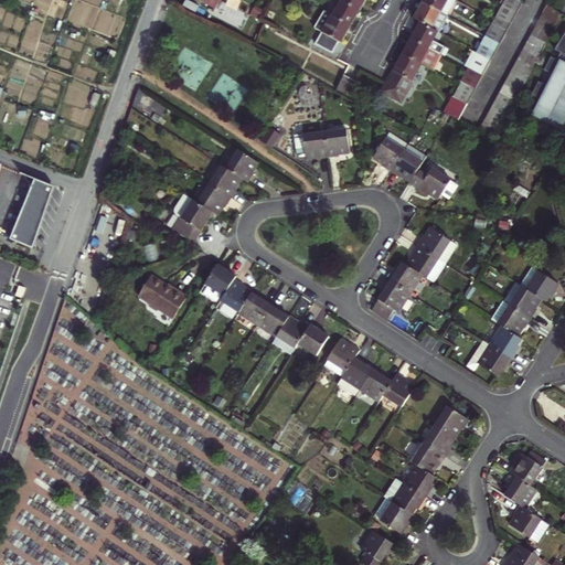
[(198,6),(187,0),(185,0),(183,4),(195,11),(198,6)]
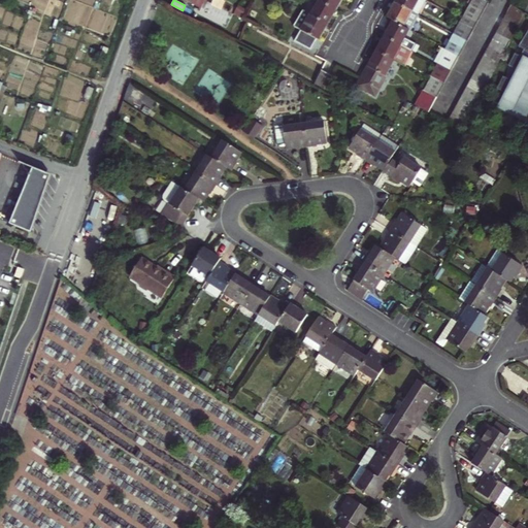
[(336,9),(319,0),(310,15),(327,25),(336,9)]
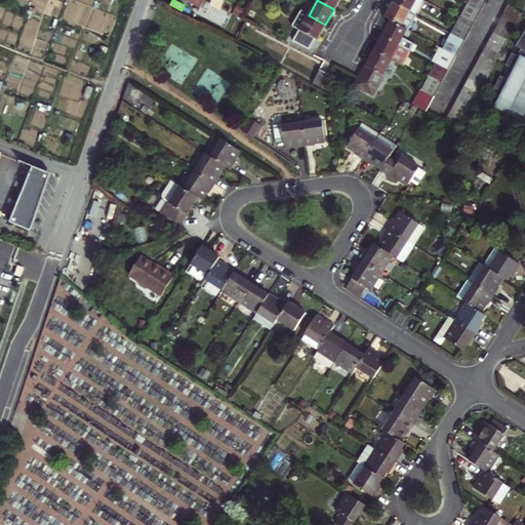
[(334,9),(338,0),(316,0),(317,0),(334,9)]
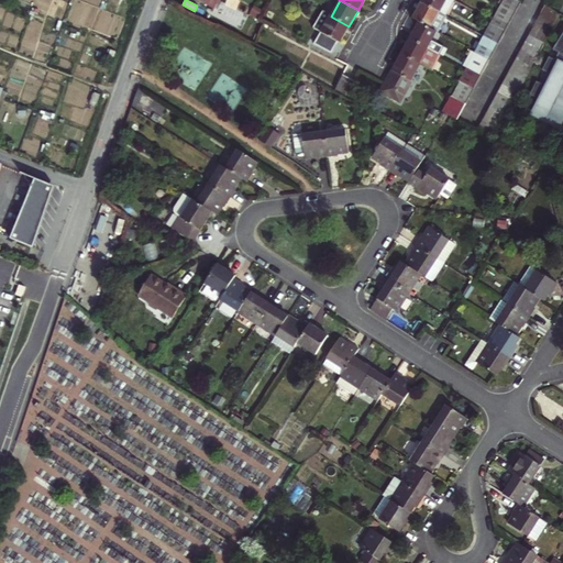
[(454,0),(421,0),(420,3),(445,17),(454,0)]
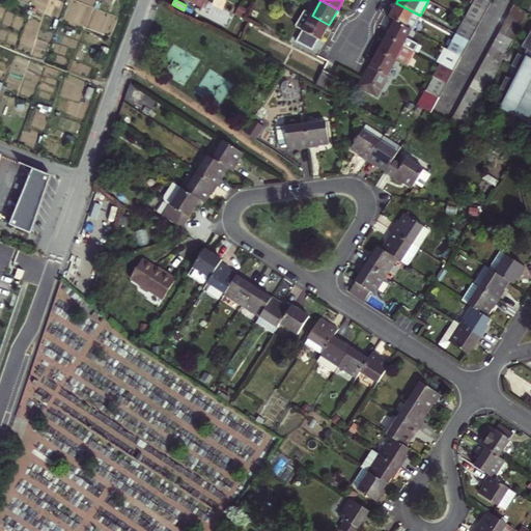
[(475,0),(475,2),(487,9),(492,2),(486,0),(475,0)]
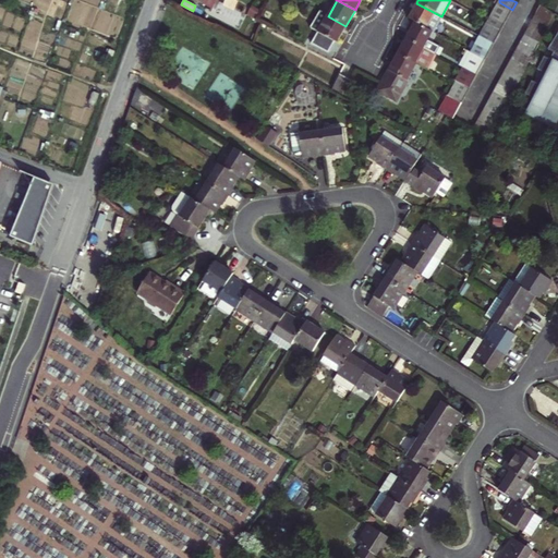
[(509,16),(512,10),(499,2),(497,4),(495,9),(509,16)]
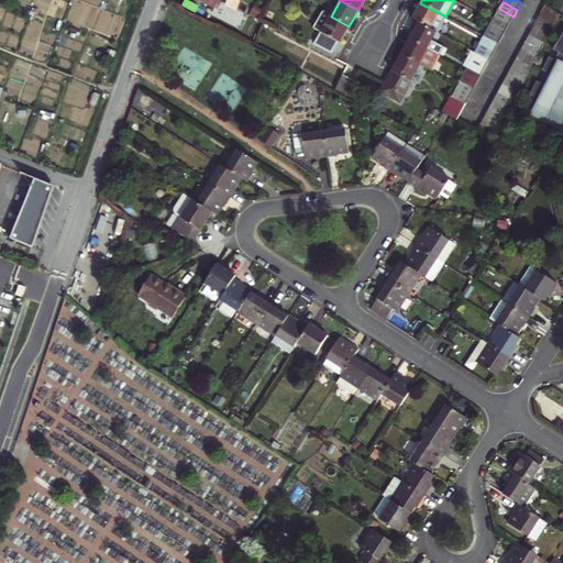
[(445,17),(420,3),(412,19),(418,22),(437,32),(445,17)]
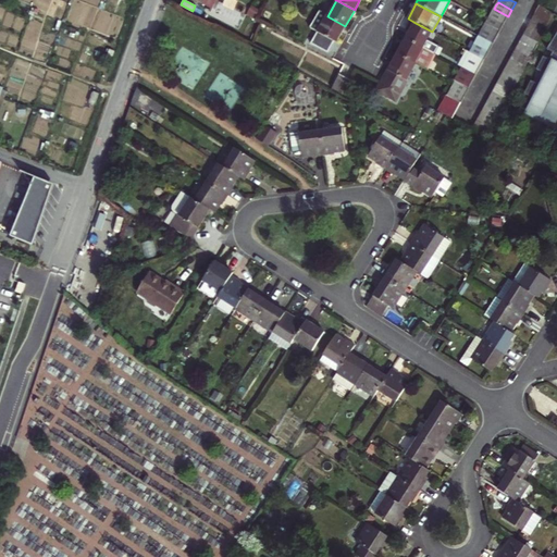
[(539,5),(534,13),(549,21),(554,13),(539,5)]
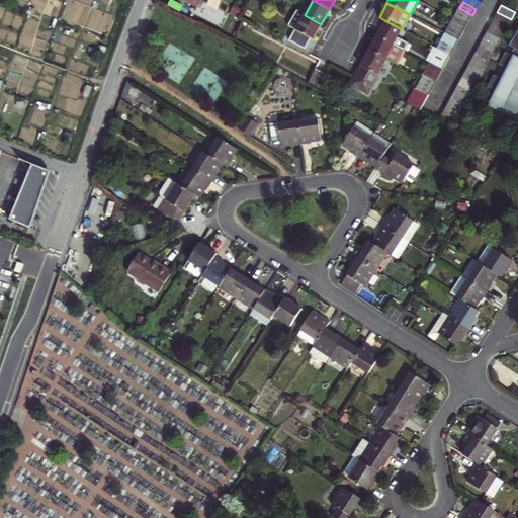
[(469,22),(472,15),(459,8),(456,15),(469,22)]
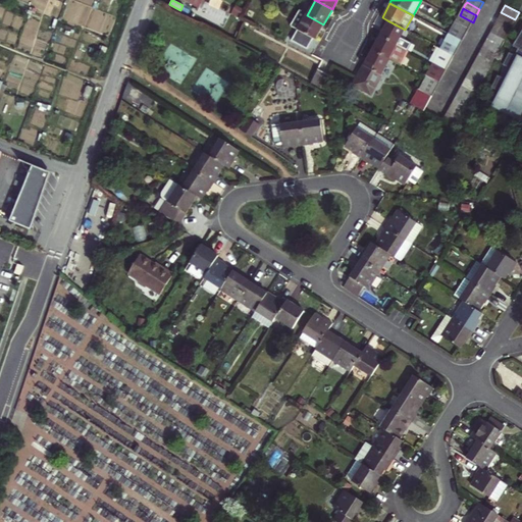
[(307,15),(299,11),(291,25),(298,30),(292,40),(308,49),(314,38),(316,39),(323,24),(307,15)]
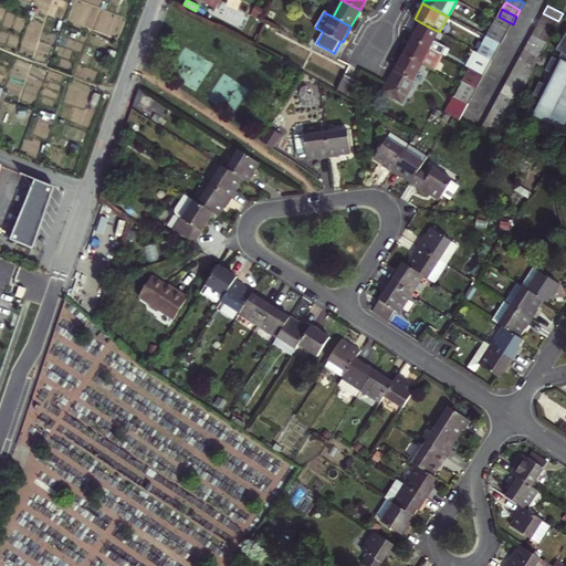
[(555,29),(558,21),(543,13),(540,20),(555,29)]
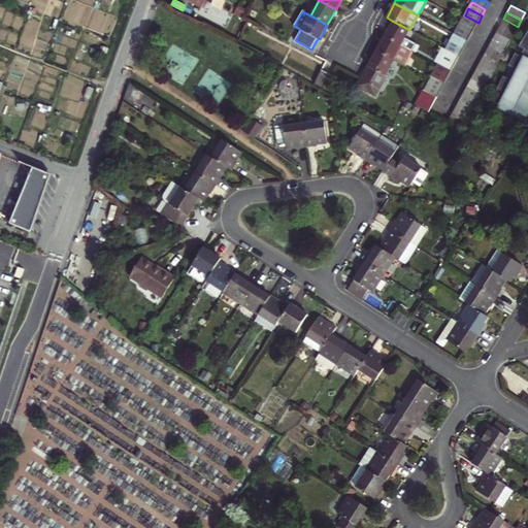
[(461,23),(474,30),(479,23),(465,15),(462,20),(461,23)]
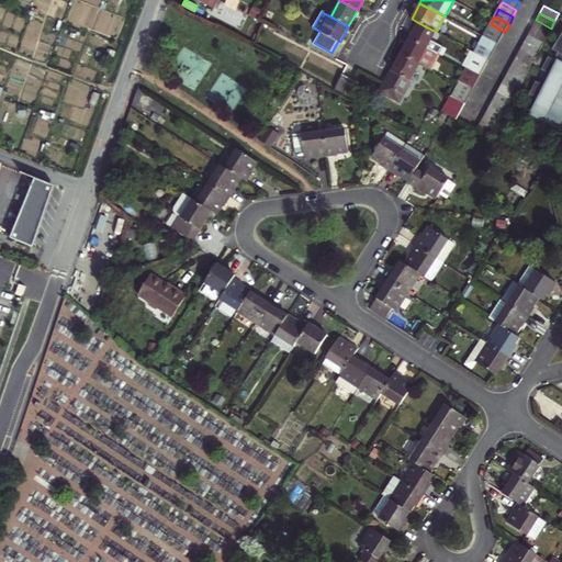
[(532,26),(548,35),(551,29),(536,20),(532,26)]
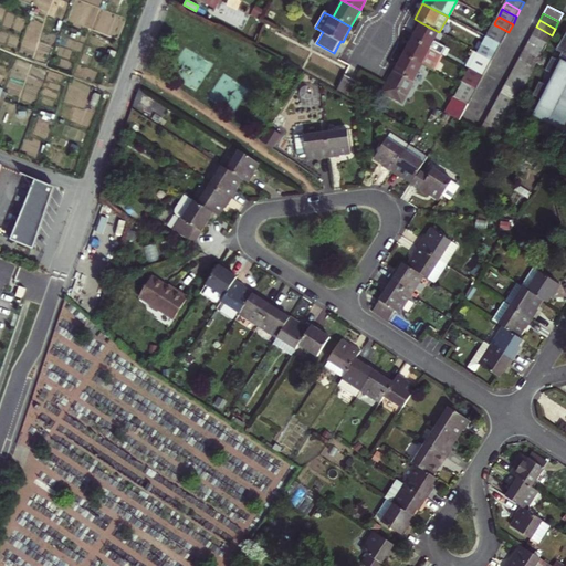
[(420,22),(411,38),(441,54),(446,46),(435,41),(439,32),(420,22)]
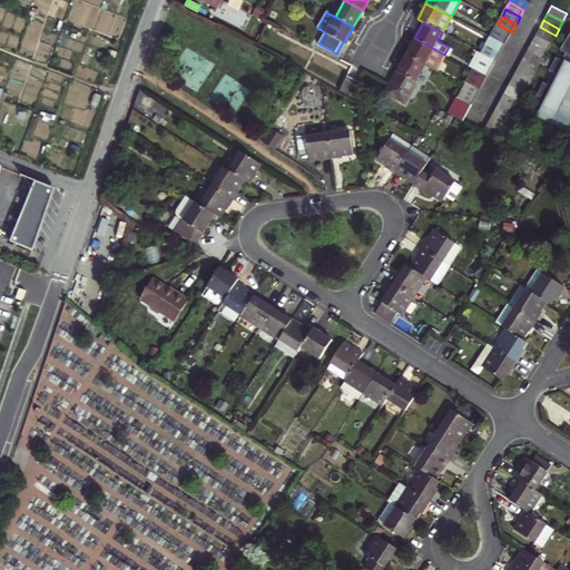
[(493,31),(508,39),(512,32),(498,25),(493,31)]
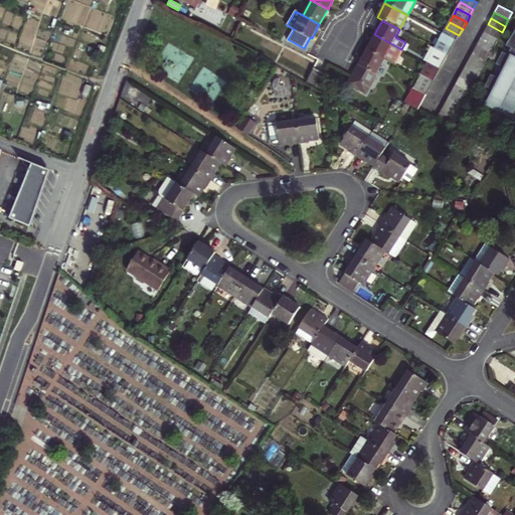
[(484,31),(498,39),(502,32),(488,24),(484,31)]
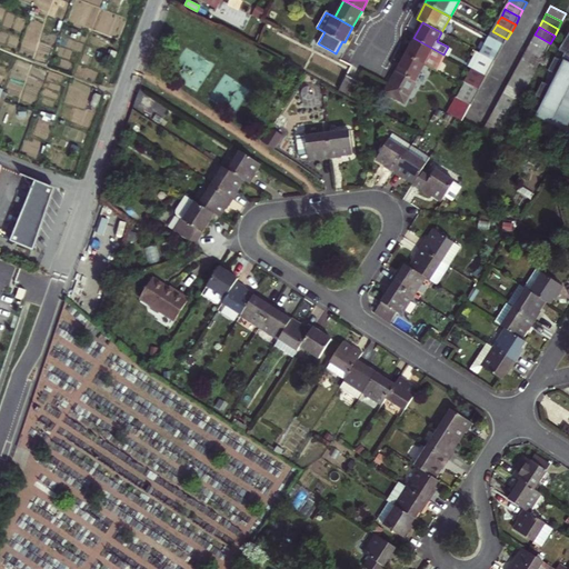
[(503,47),(507,39),(492,31),(489,38),(489,39),(503,47)]
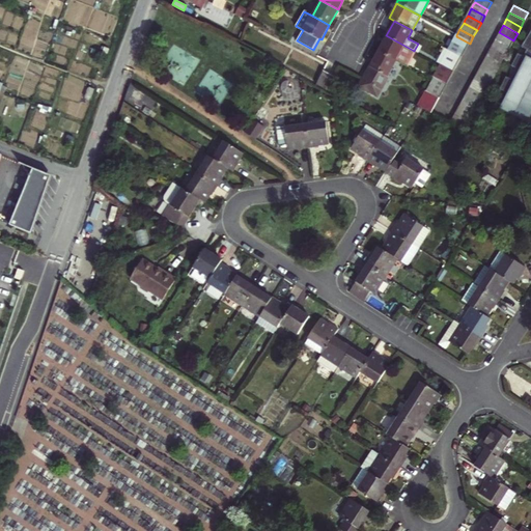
[(502,108),(525,121),(530,110),(530,29),(521,47),(526,51),(523,56),(518,53),(511,65),(519,70),(512,80),(506,77),(500,89),(509,94),(502,108)]
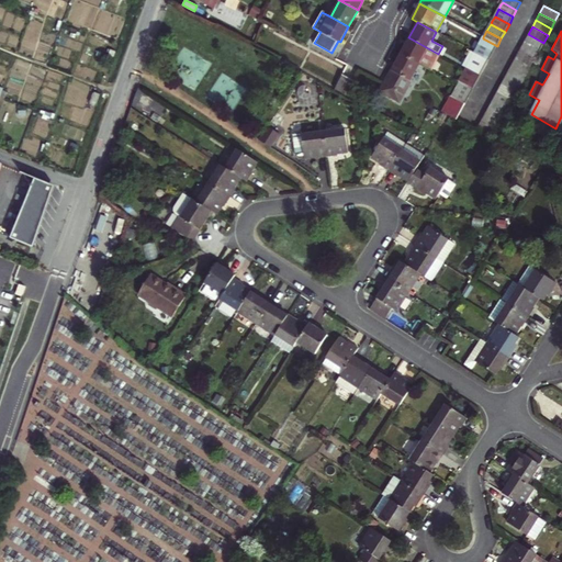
[(540,51),(543,43),(528,34),(524,42),(540,51)]
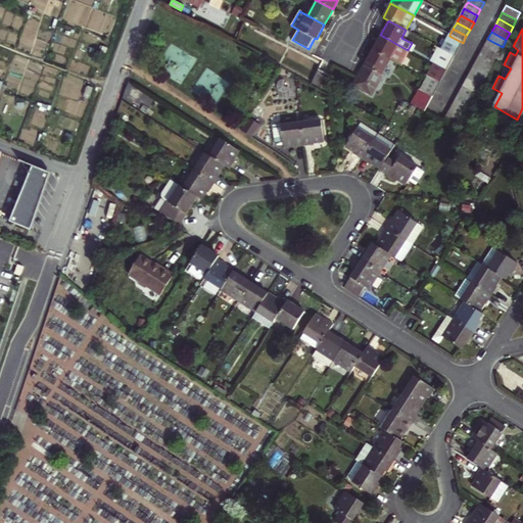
[(380,35),(372,51),(390,61),(398,65),(408,50),(380,35)]
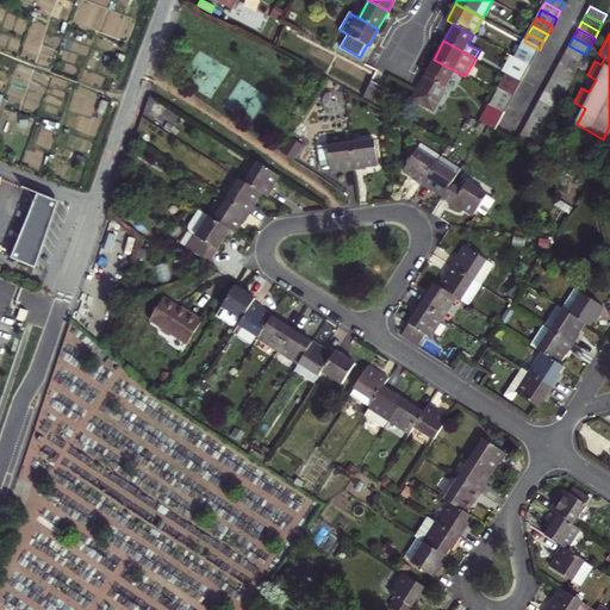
[(520,49),(535,58),(540,50),(524,42),(520,49)]
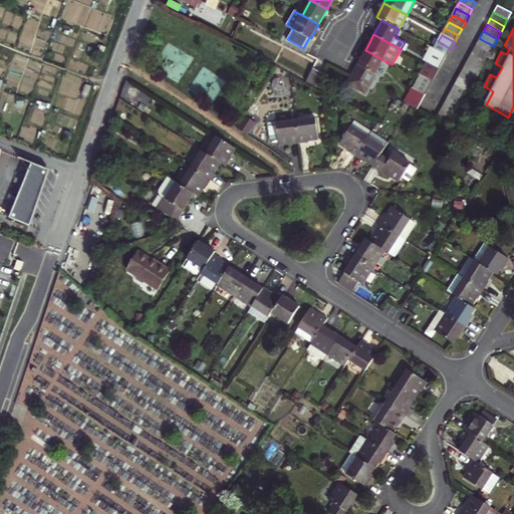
[(494,46),(479,38),(476,45),(490,53),(494,46)]
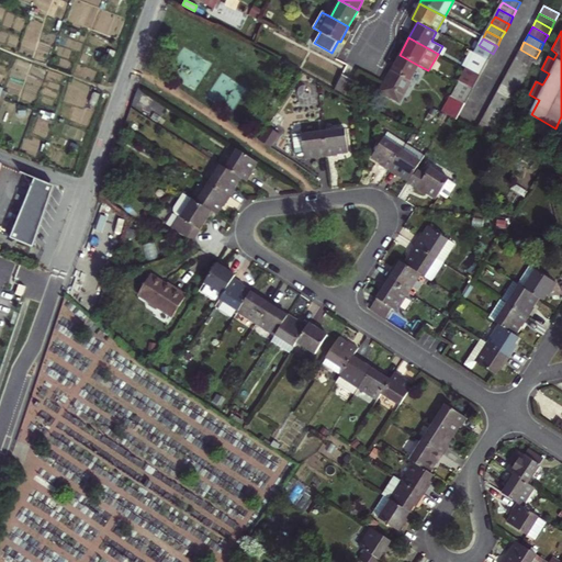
[(489,60),(493,54),(479,45),(474,53),(489,60)]
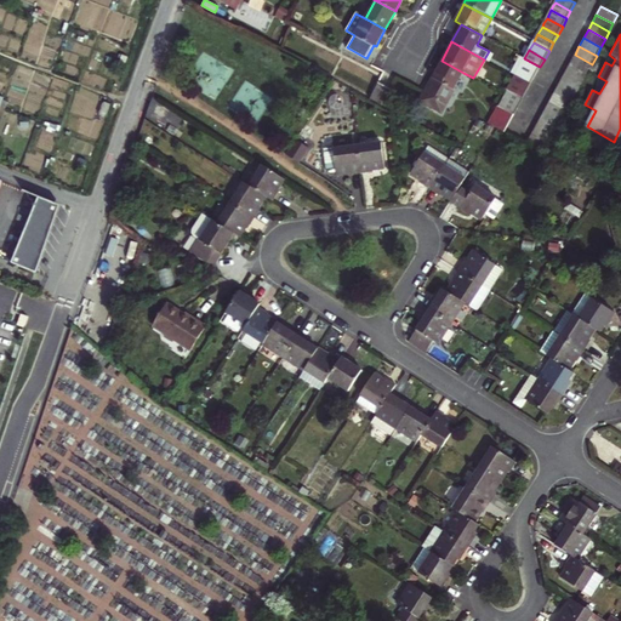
[(575,55),(570,62),(588,73),(592,64),(575,55)]
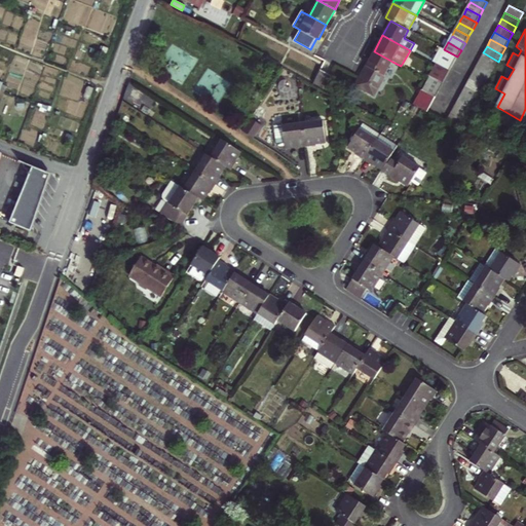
[(441,55),(454,64),(457,57),(444,49),(441,55)]
